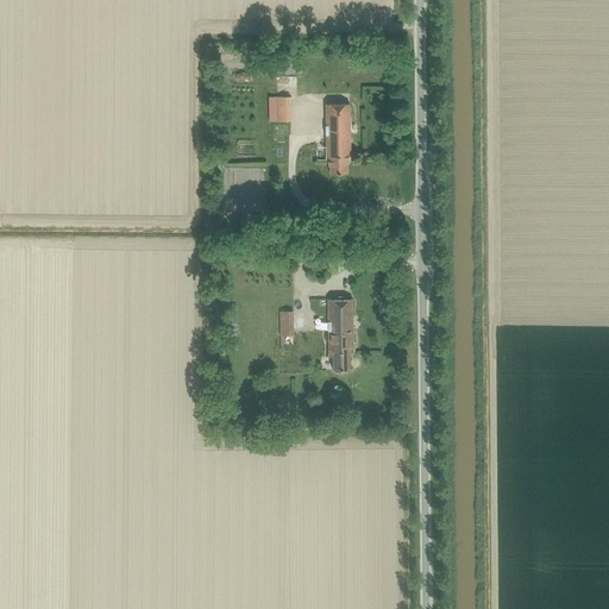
[(269,121),(290,121),(289,96),(268,96),(269,121)]
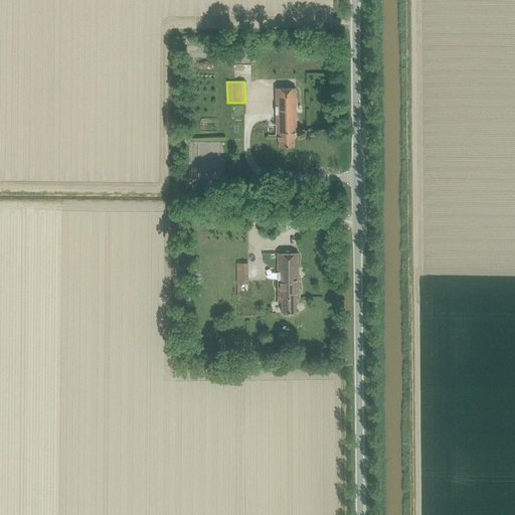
[(293,132),(296,132),(295,88),(275,88),(276,136),(279,136),(279,147),(284,147),(284,146),(293,146),(293,132)]
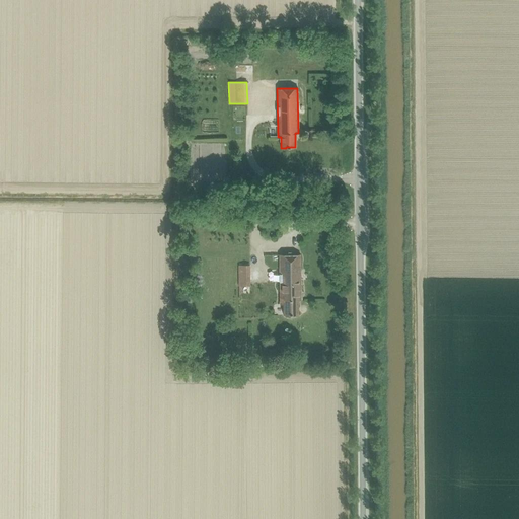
[(297,300),(300,300),(300,255),(280,255),(280,304),(283,304),(283,315),(288,315),(288,314),(297,314),(297,300)]
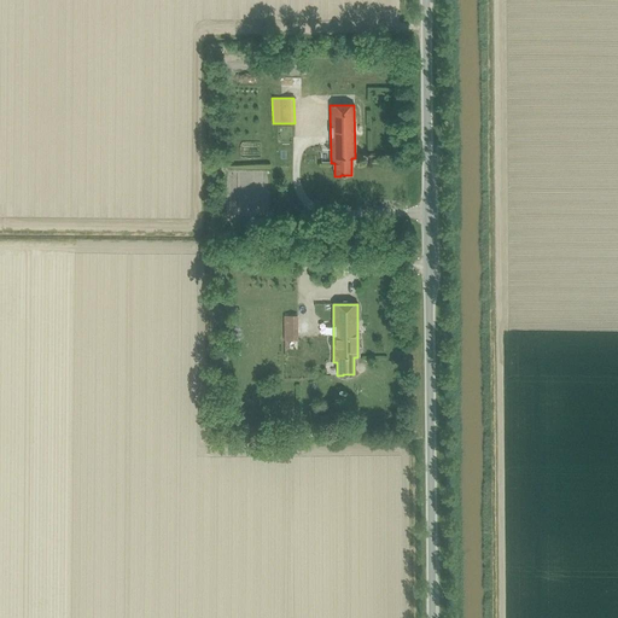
[(297,342),(297,315),(283,315),(283,342),(297,342)]
